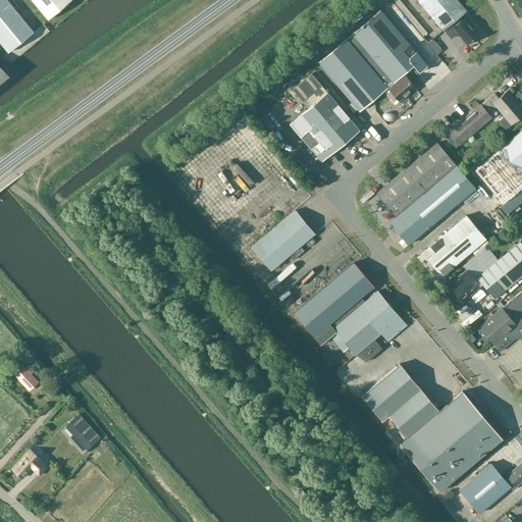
[(34,32),(13,6),(7,0),(0,0),(0,42),(8,52),(34,32)]
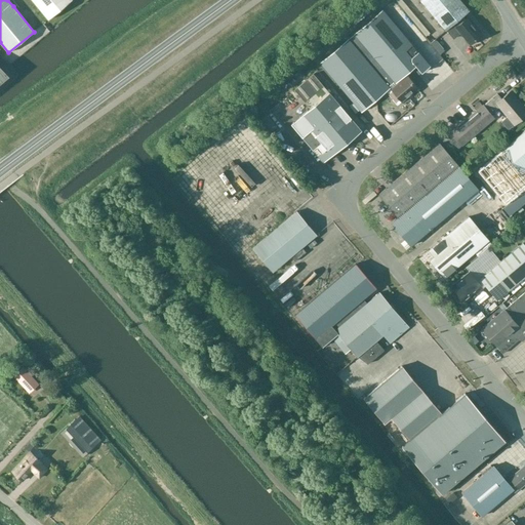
[(72,0),(32,0),(48,19),(72,0)]
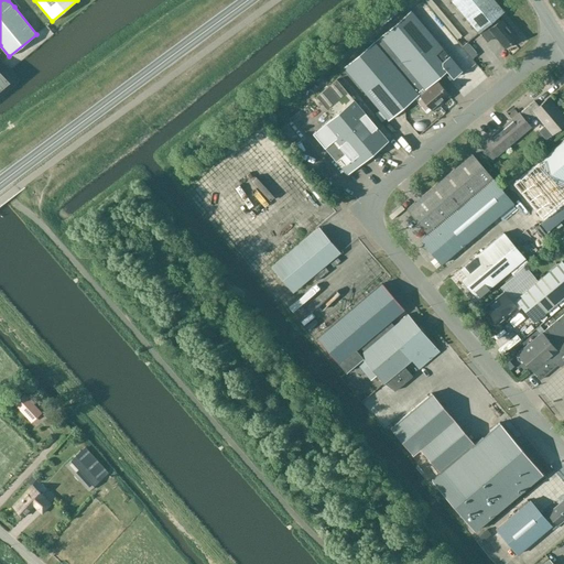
[(449,0),(478,33),(479,32),(496,18),(503,11),(492,0),(449,0)]
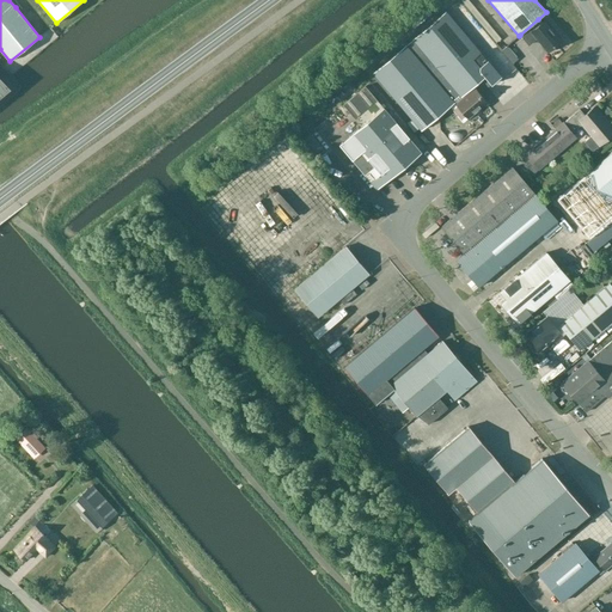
[(407,46),(373,74),(421,130),(453,103),(452,102),(456,99),(459,96),(459,97),(471,87),(483,77),(490,85),(501,77),(446,12),(412,40),(412,41),(410,43),(407,46)]
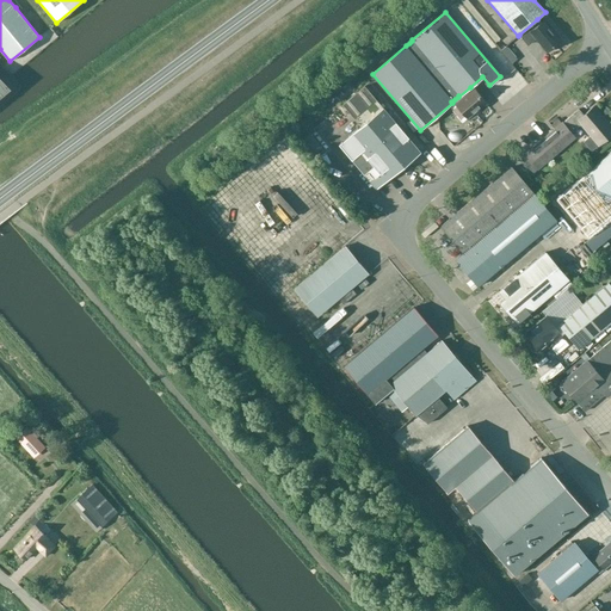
[(537,19),(519,35),(528,45),(535,39),(545,51),(551,47),(553,48),(560,41),(543,20),(539,23),(537,19)]
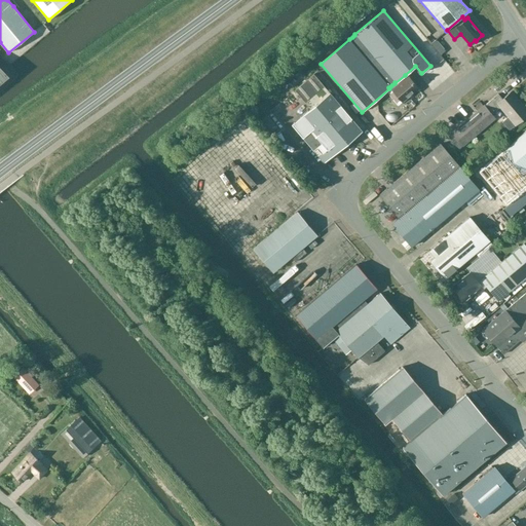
[(436,40),(430,44),(440,55),(445,51),(436,40)]
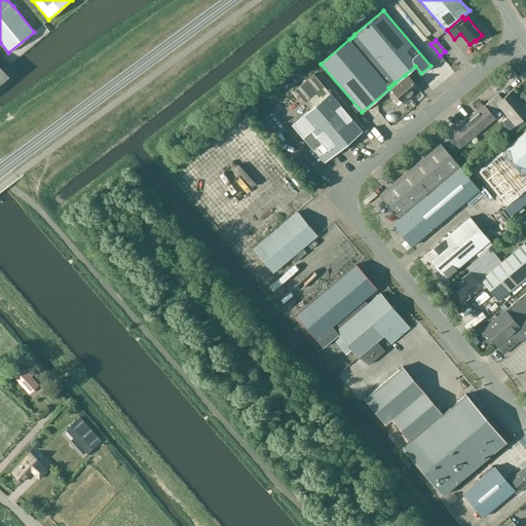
[(438,54),(433,58),(440,71),(445,68),(438,54)]
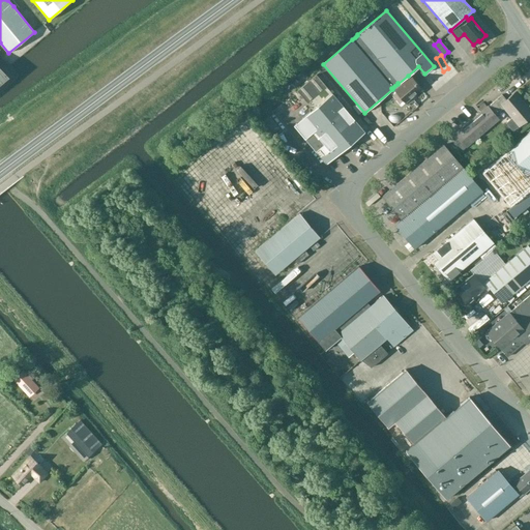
[(296,91),(312,111),(344,148),(363,133),(315,76),(296,91)]
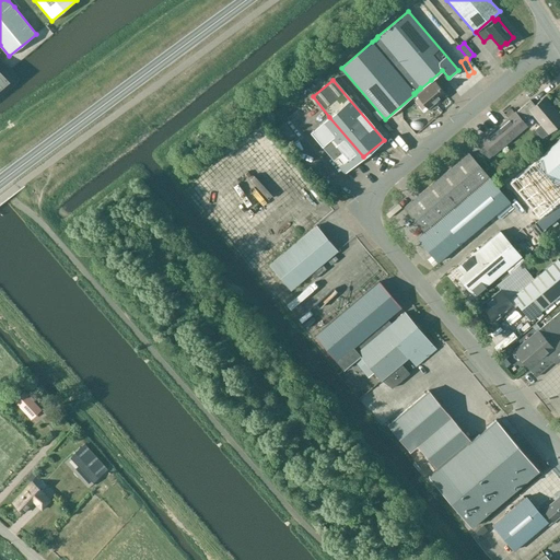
[(416,95),(412,98),(423,112),(428,108),(444,94),(433,81),(431,80),(420,89),(420,88),(417,91),(413,93),(415,94),(416,95)]
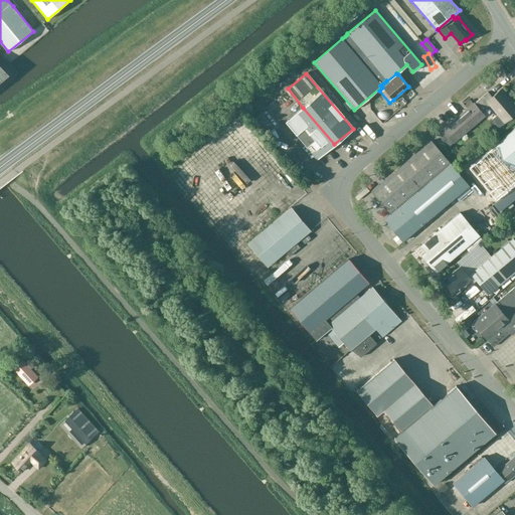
[(514,114),(514,108),(512,105),(499,90),(491,97),(487,93),(473,104),(481,113),(489,106),(497,115),(491,120),(498,128),(514,114)]
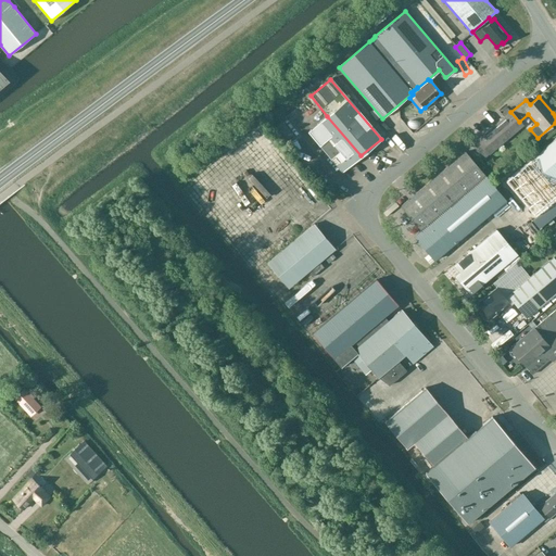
[(510,111),(474,142),(479,149),(475,152),(481,161),(522,126),(519,122),(510,112),(510,111)]
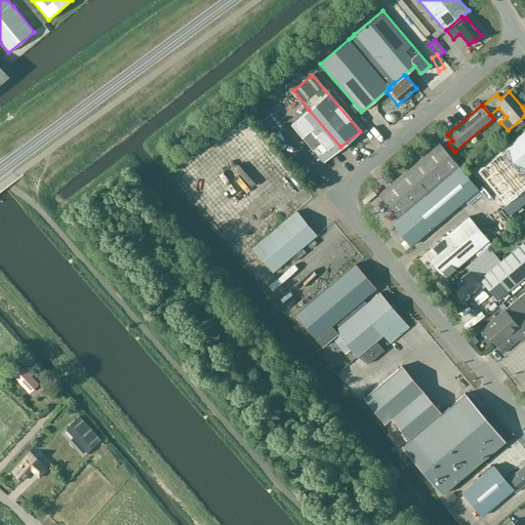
[(322,163),(340,147),(309,110),(290,125),(322,163)]
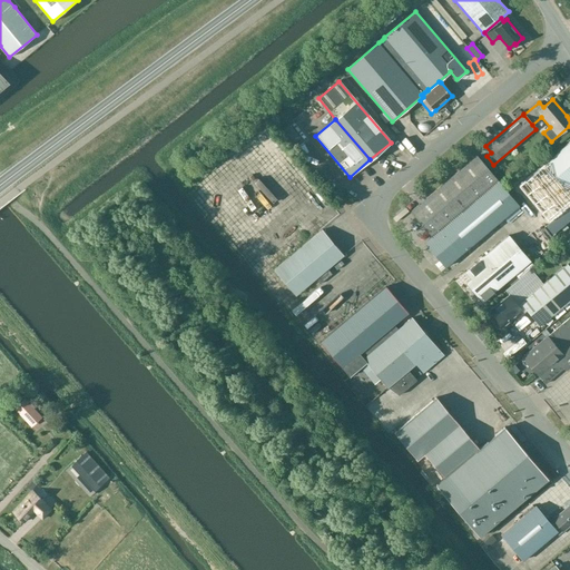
[(424,136),(426,140),(436,136),(434,131),(424,136)]
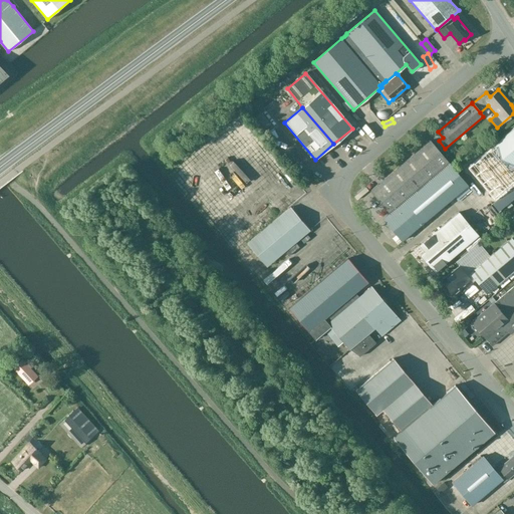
[(513,129),(490,149),(509,172),(513,167),(513,129)]
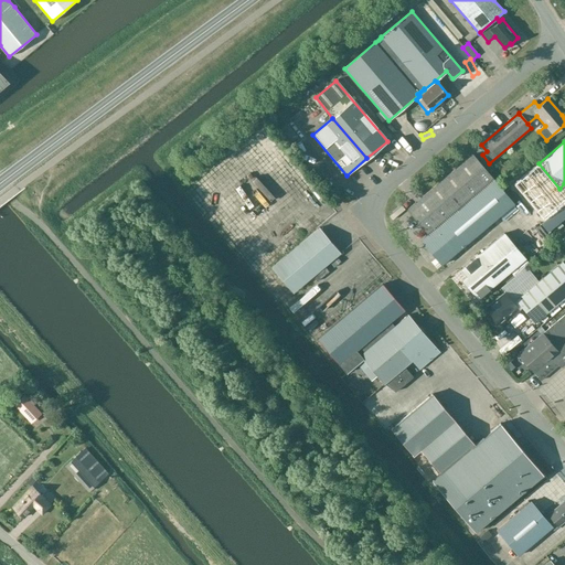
[(513,204),(492,180),(493,179),(473,155),(407,209),(428,234),(420,240),(441,265),(456,253),(513,204)]
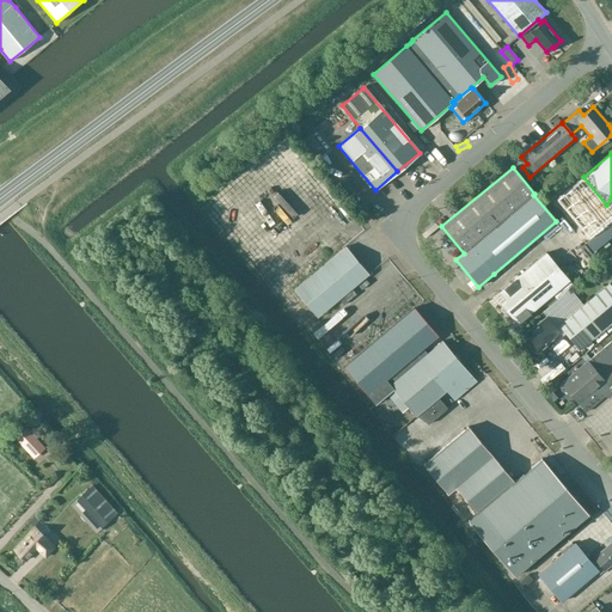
[(238,208),(245,203),(234,189),(227,194),(238,208)]
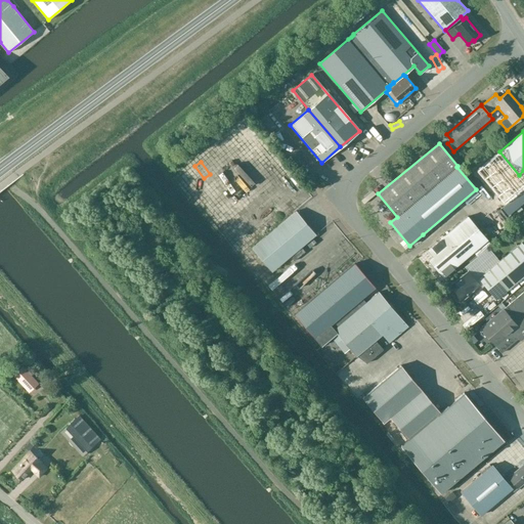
[(480,185),(490,181),(488,176),(478,180),(480,185)]
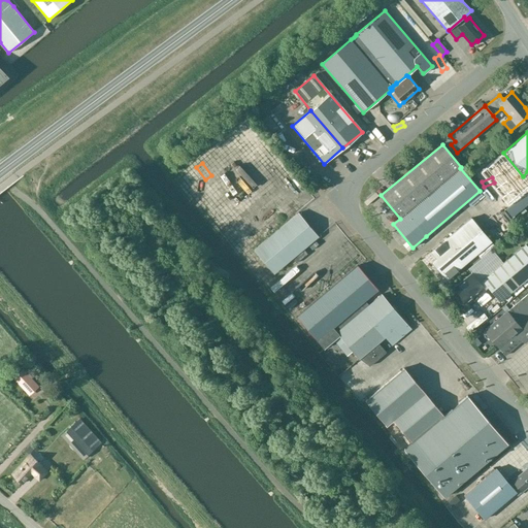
[(221,180),(218,184),(227,195),(231,192),(221,180)]
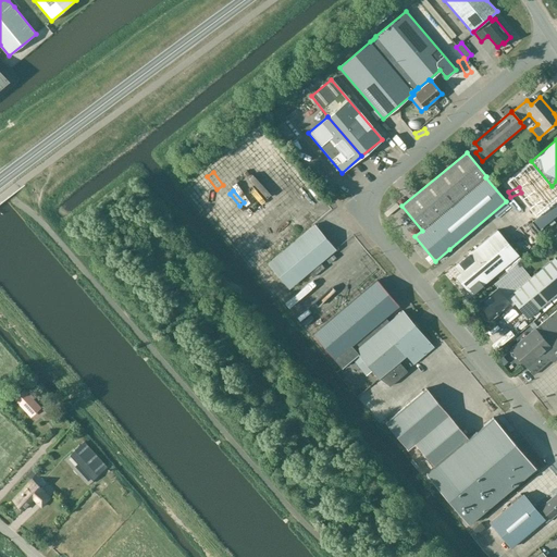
[(552,206),(534,223),(537,227),(556,210),(552,206)]
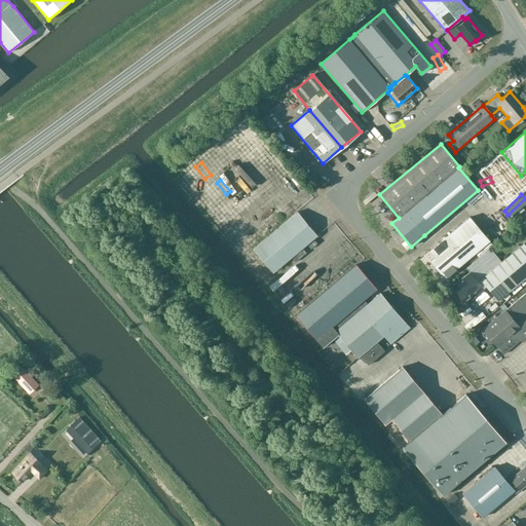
[(226,239),(240,225),(226,212),(219,219),(221,221),(225,217),(226,219),(216,230),(226,239)]
